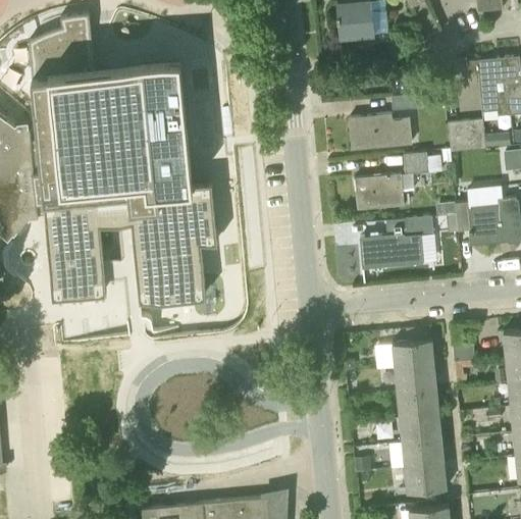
[(341,38),(373,35),(369,0),(361,0),(336,2),(341,38)]
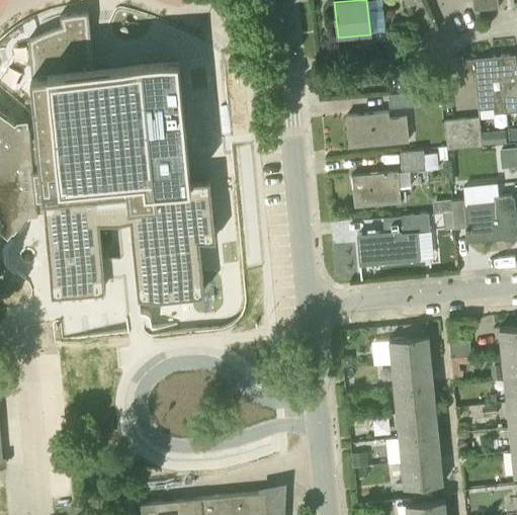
[(422,0),(404,0),(408,8),(423,1),(422,0)]
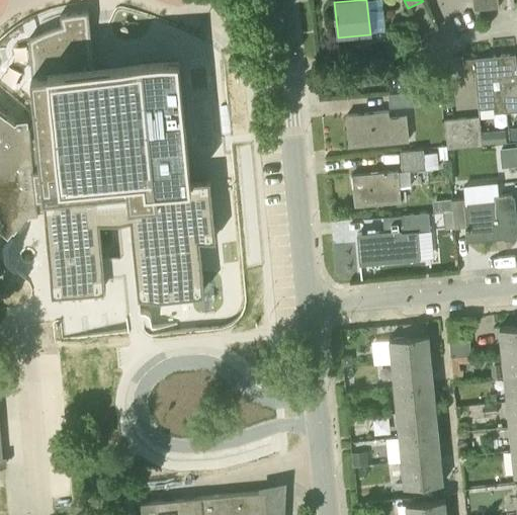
[(471,0),(474,12),(498,9),(497,0),(471,0)]
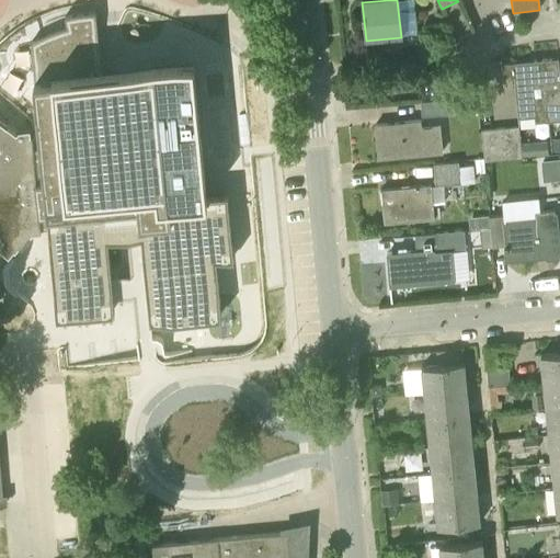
[(30,136),(40,232),(45,231),(45,230),(53,230),(60,316),(117,310),(111,240),(144,237),(151,325),(223,318),(217,262),(235,261),(229,194),(204,196),(191,66),(103,73),(96,13),(70,15),(71,27),(66,27),(61,30),(58,31),(56,32),(55,32),(53,33),(50,34),(49,35),(35,42),(45,146),(36,147),(35,135),(30,136)]
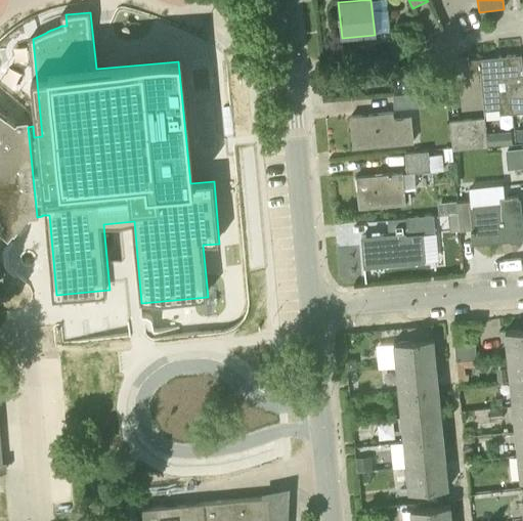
[(500,117),(511,116),(509,87),(522,86),(522,56),(468,61),(469,75),(479,74),(484,116),(485,116),(485,113),(499,112),(500,117)]
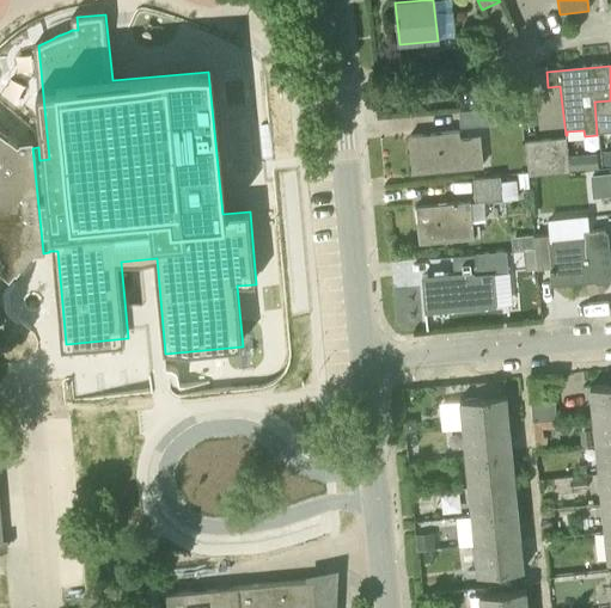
[(610,100),(594,102),(597,135),(610,133),(610,100)]
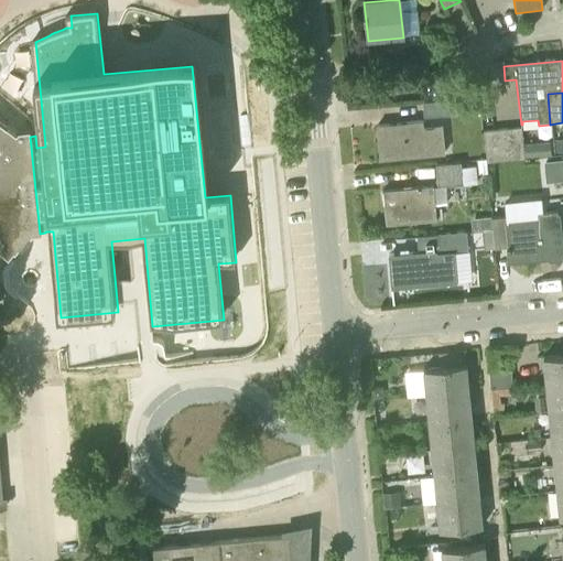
[(424,119),(450,117),(448,103),(422,105),(424,119)]
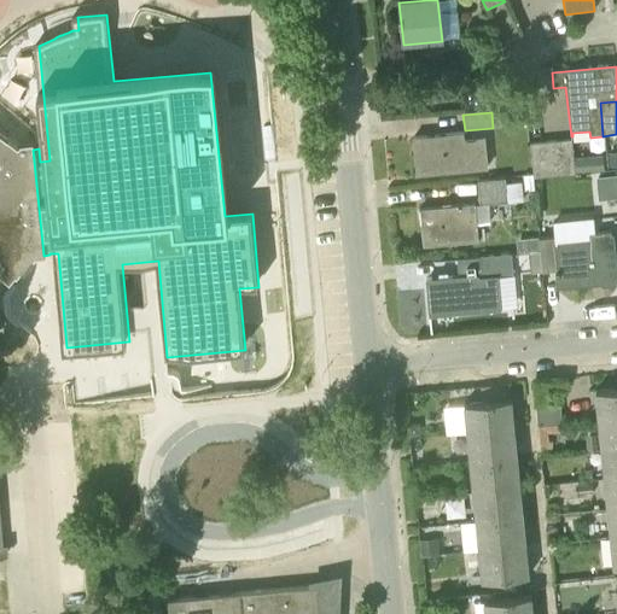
[(30,279),(45,278),(44,256),(33,150),(31,146),(15,148),(0,134),(0,264),(3,265),(16,279),(19,274),(22,276),(30,279)]
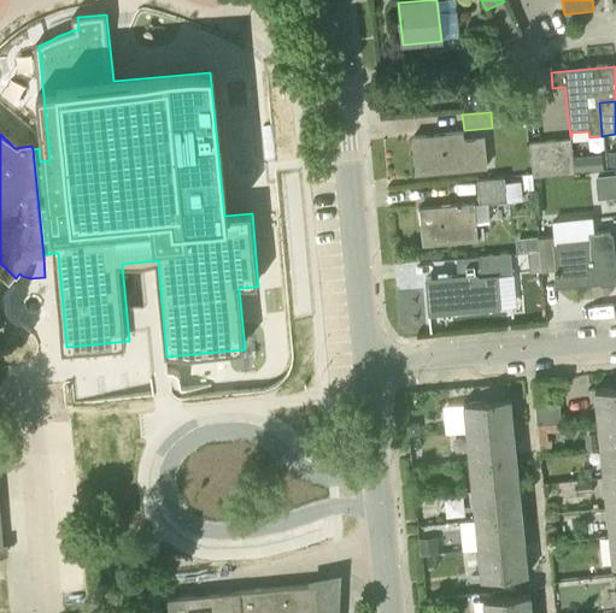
[(462,143),(462,135),(412,140),(415,176),(486,169),(484,141),(462,143)]
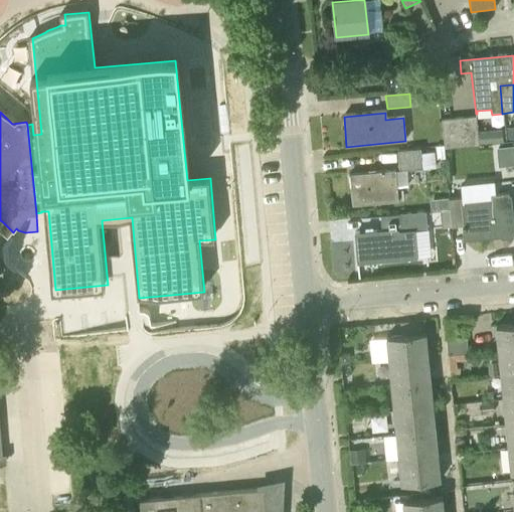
[(465,120),(467,149),(479,148),(476,118),(465,120)]
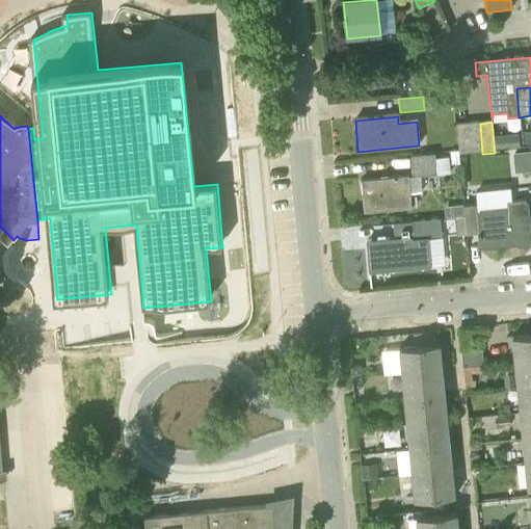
[(482,154),(480,124),(468,125),(470,155),(482,154)]
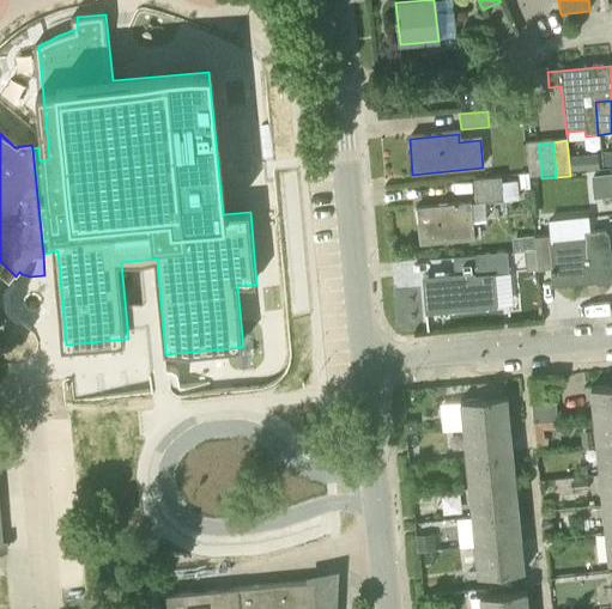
[(541,178),(539,144),(525,145),(528,180),(541,178)]
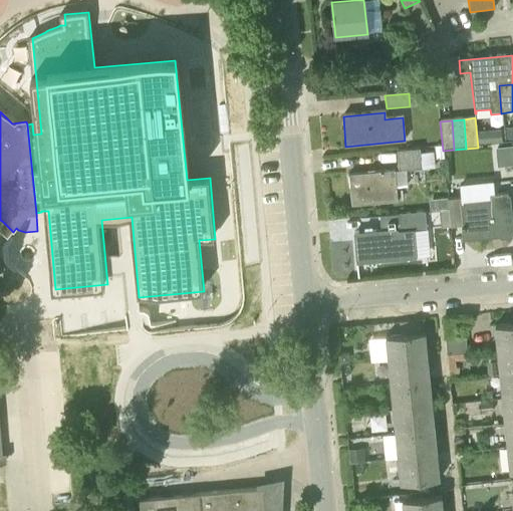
[(512,128),(504,129),(505,142),(512,140),(512,128)]
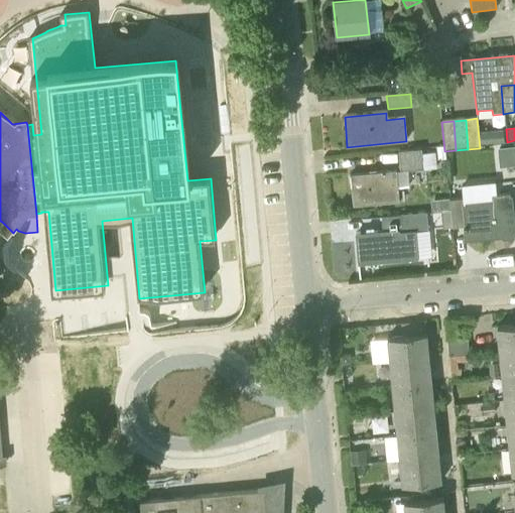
[(502,131),(490,132),(492,145),(504,144),(502,131)]
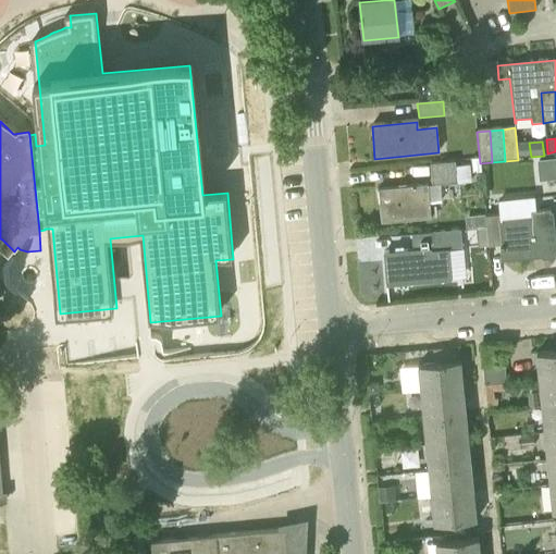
[(555,158),(535,161),(538,183),(555,181),(555,158)]
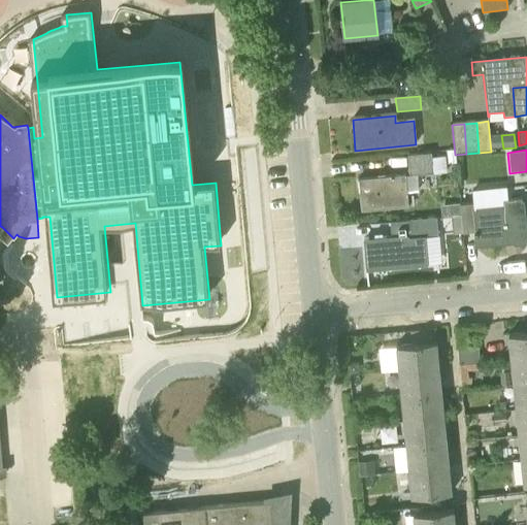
[(454,151),(446,152),(447,165),(455,164),(454,151)]
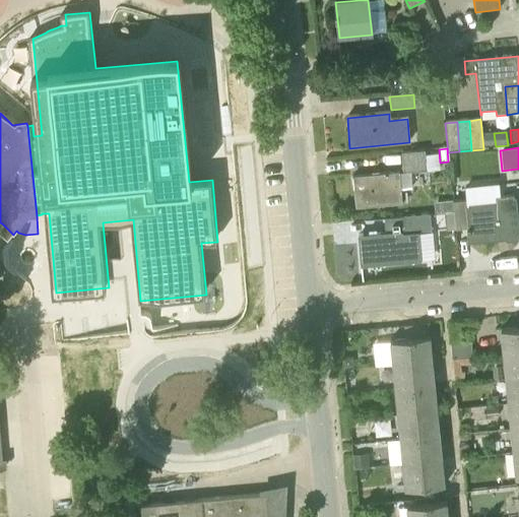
[(403,174),(426,172),(424,152),(401,153),(403,174)]
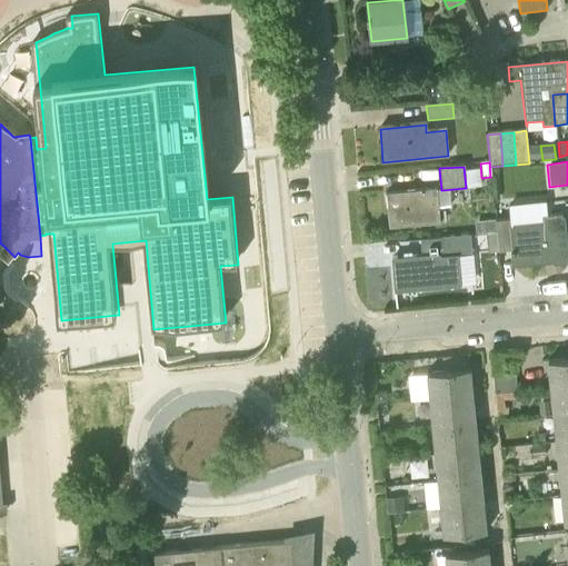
[(389,229),(439,225),(436,189),(386,194),(389,229)]
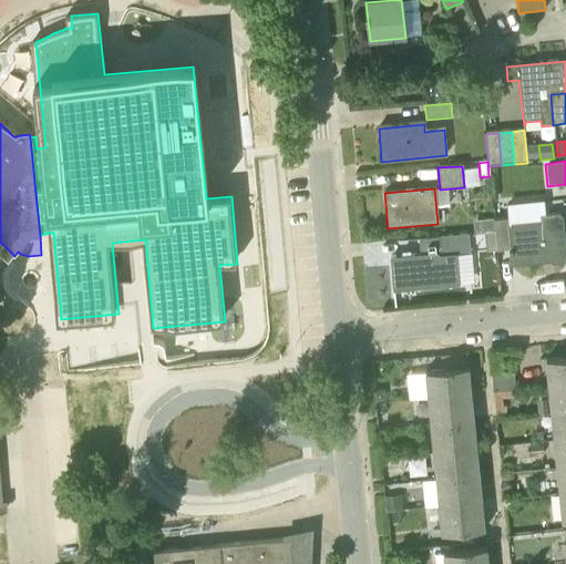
[(494,221),(495,234),(497,253),(511,250),(512,263),(551,259),(551,265),(565,264),(559,215),(539,217),(541,224),(508,226),(508,219),(494,221)]
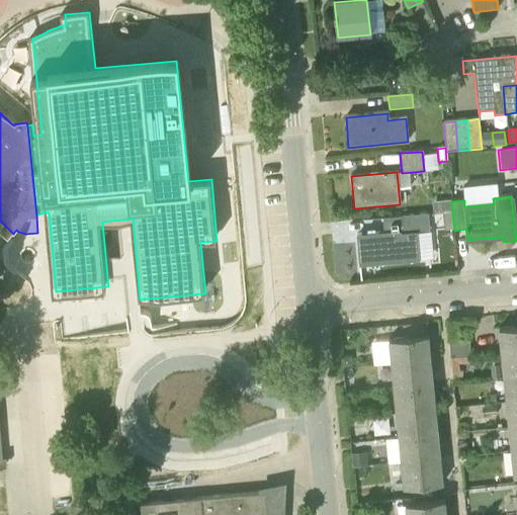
[(442,215),(452,213),(451,201),(439,203),(440,215),(442,215)]
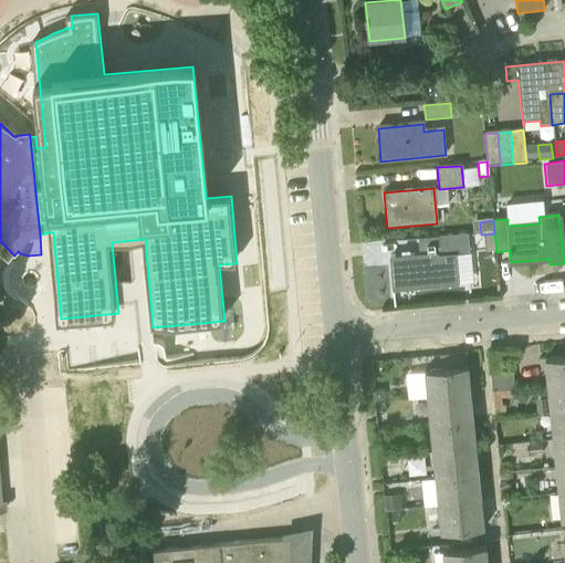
[(497,252),(494,233),(483,235),(484,253),(497,252)]
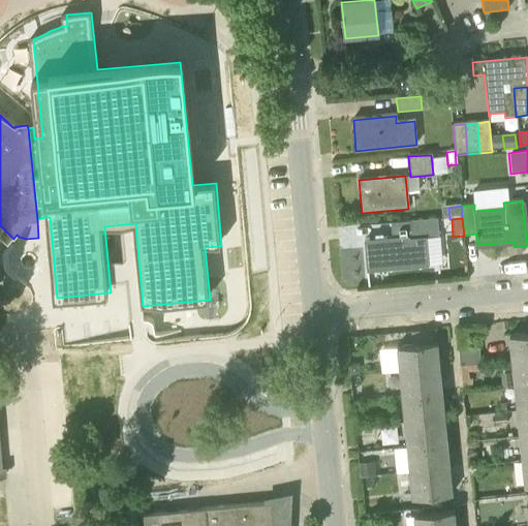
[(367,273),(428,267),(425,238),(438,237),(436,219),(391,223),(392,239),(364,241),(367,273)]
